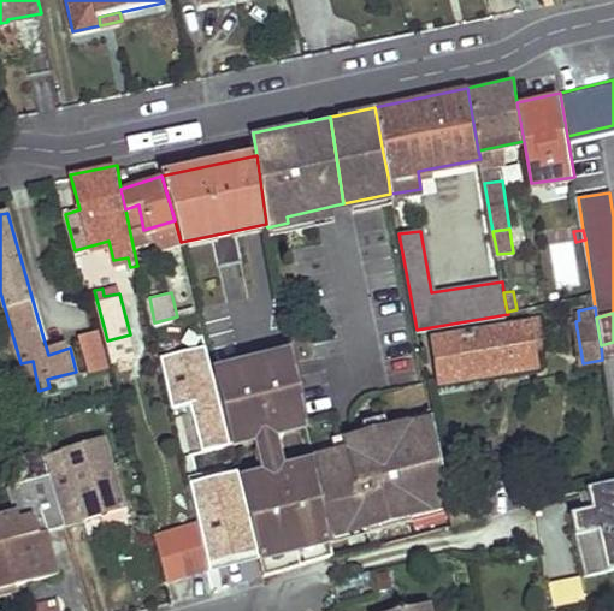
[(549,348),(544,319),(531,321),(536,350),(549,348)]
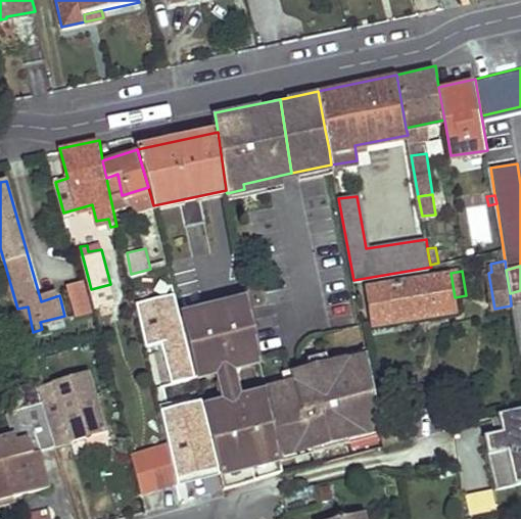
[(451,273),(388,283),(393,322),(458,312),(455,297),(451,273)]
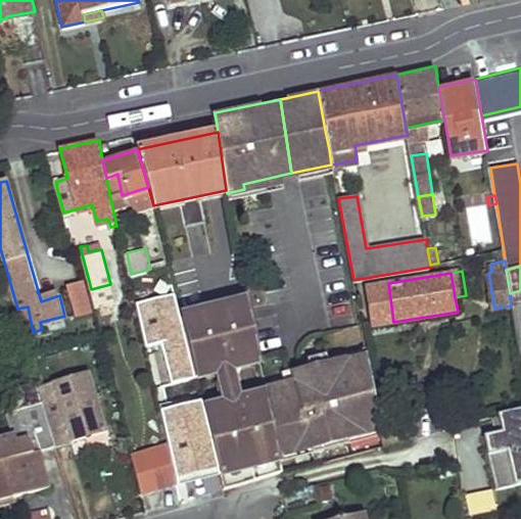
[(91,289),(89,281),(72,285),(79,315),(96,311),(91,289)]
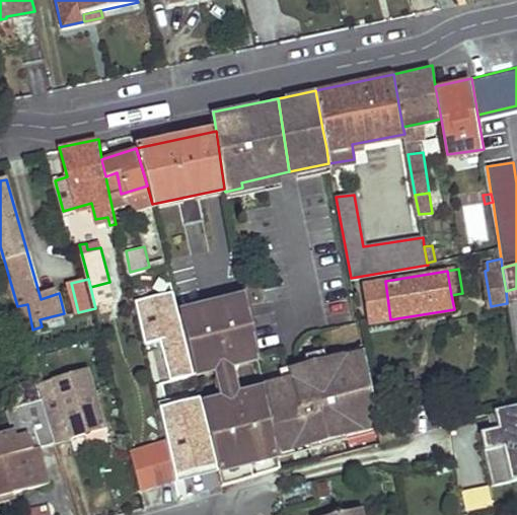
[(8,280),(0,282),(0,303),(14,300),(8,280)]
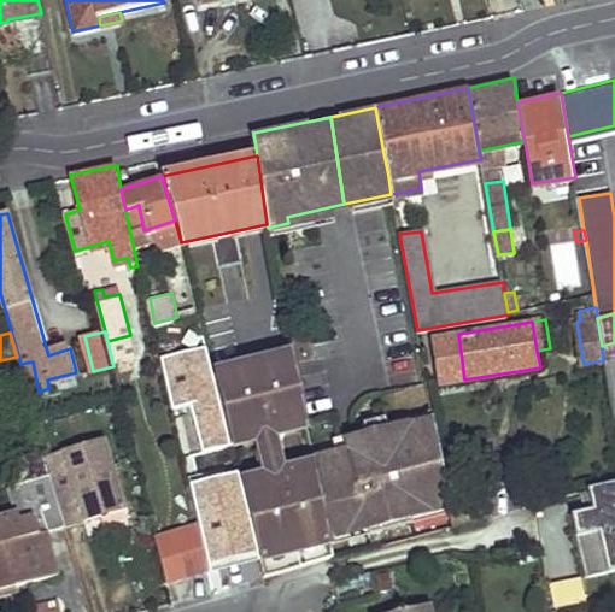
[(464,380),(458,334),(431,337),(438,383),(464,380)]
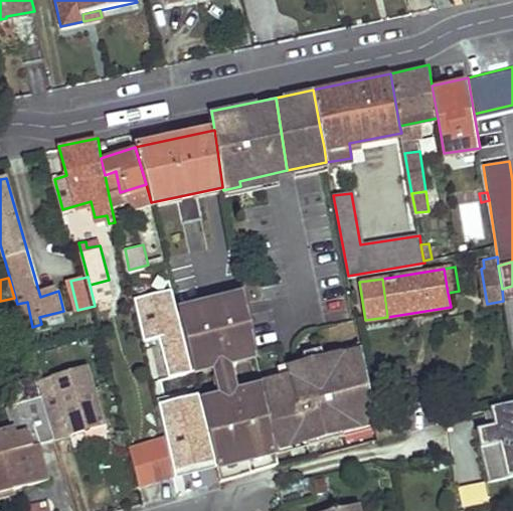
[(512,286),(502,289),(503,301),(512,360),(512,286)]
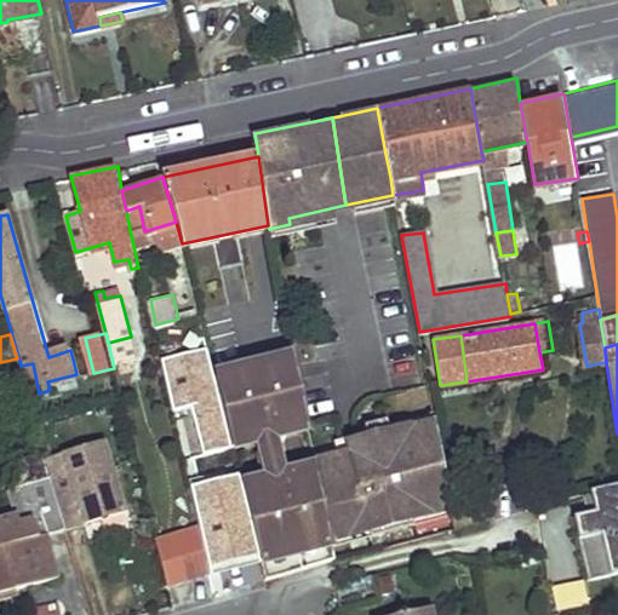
[(295,356),(215,375),(216,379),(225,419),(233,446),(257,440),(258,446),(280,440),(285,438),(284,432),(309,426),(295,356)]
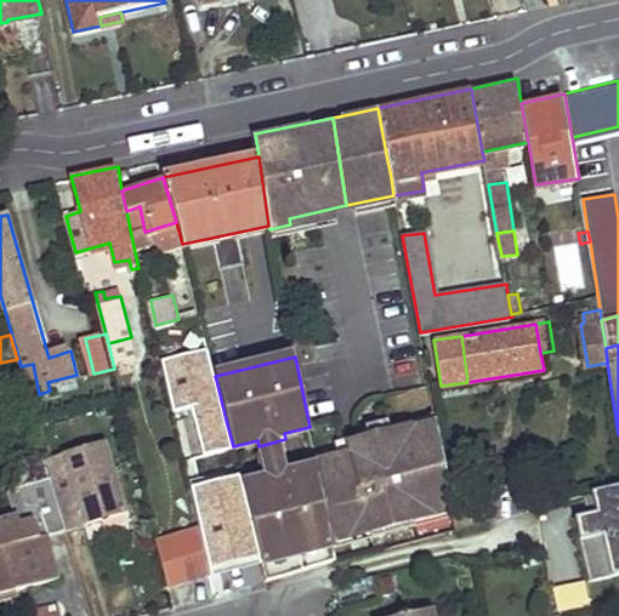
[(77,375),(47,382),(50,391),(78,382),(77,375)]
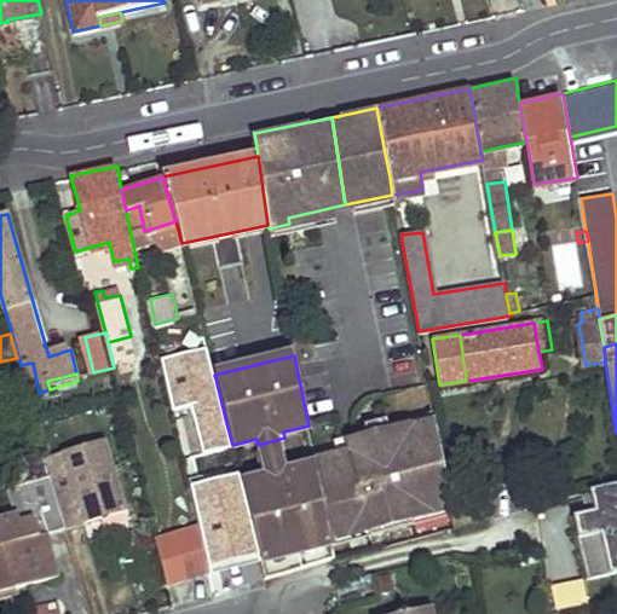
[(201,424),(225,418),(215,378),(190,384),(201,424)]
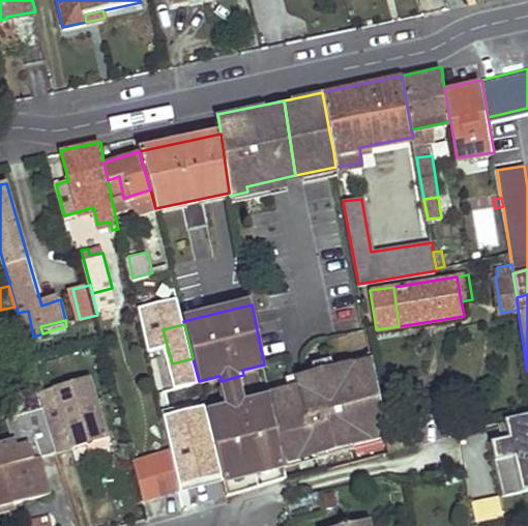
[(294,386),(269,392),(270,399),(283,462),(299,457),(298,455),(314,449),(316,451),(352,441),(351,437),(368,432),(369,436),(384,432),(382,418),(371,355),(351,361),(352,363),(332,370),(330,366),(303,374),(305,382),(294,386)]
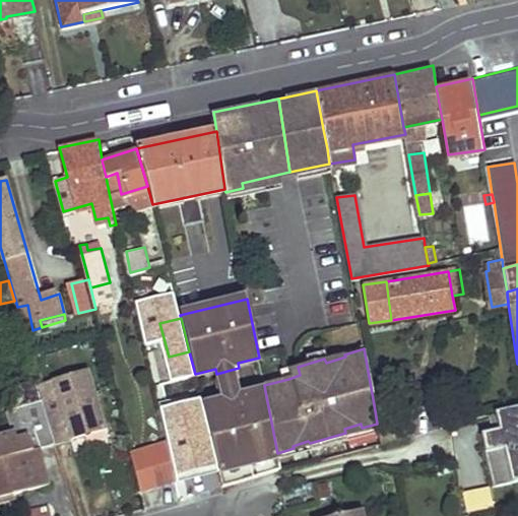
[(285,365),(288,379),(300,375),(298,367),(294,368),(293,364),(285,365)]
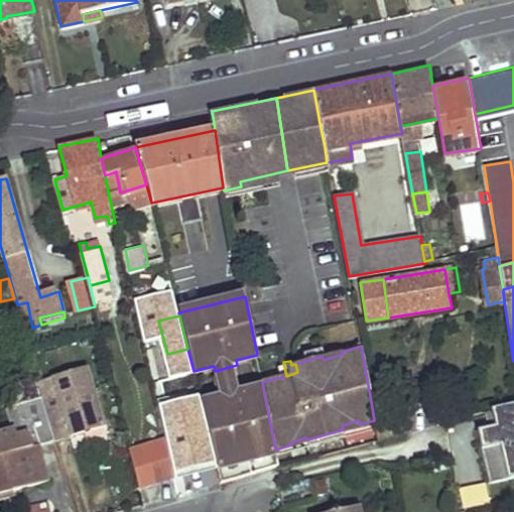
[(88,364),(37,378),(42,395),(59,390),(73,433),(105,424),(98,398),(94,399),(91,391),(96,390),(88,364)]
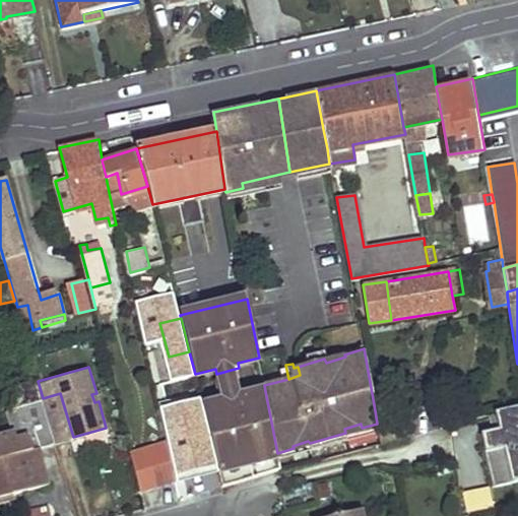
[(235,369),(216,374),(222,396),(241,392),(235,369)]
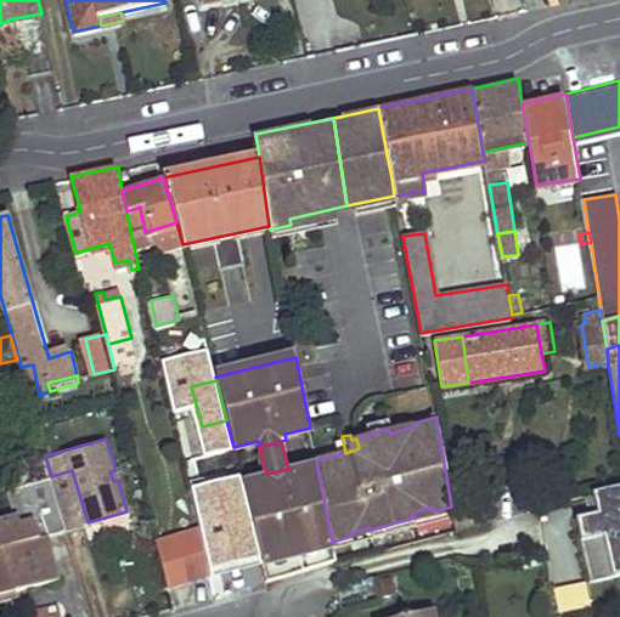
[(45,456),(45,453),(7,463),(13,487),(51,476),(45,456)]
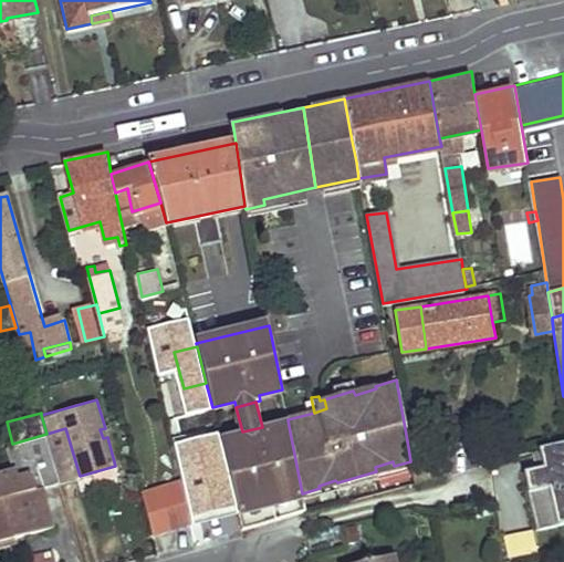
[(243,438),(221,444),(233,490),(242,527),(305,509),(302,493),(289,426),(269,430),(267,426),(262,427),(242,432),(243,438)]
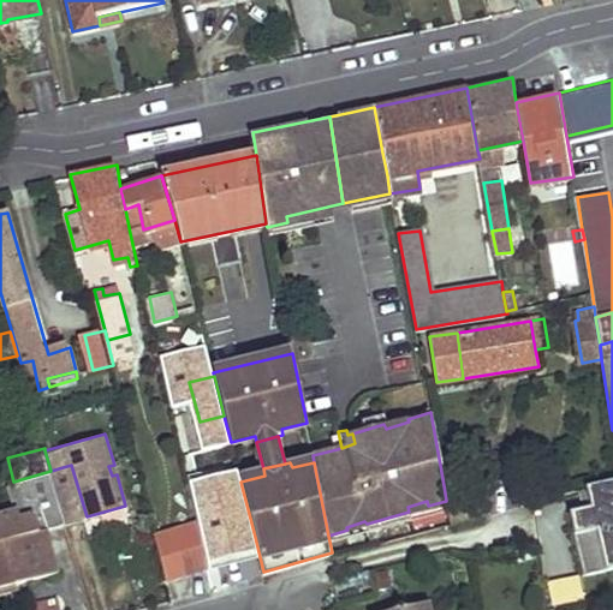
[(71,465),(51,471),(66,522),(87,516),(71,465)]
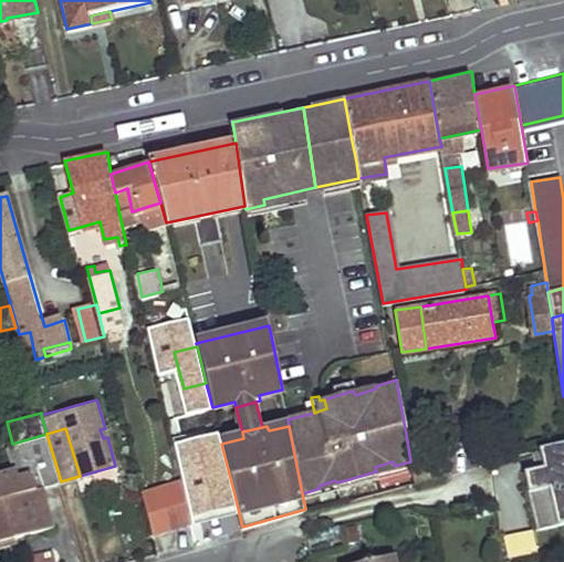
[(61,481),(47,434),(12,444),(9,445),(16,469),(0,474),(0,533),(13,530),(14,536),(54,526),(44,487),(61,481)]
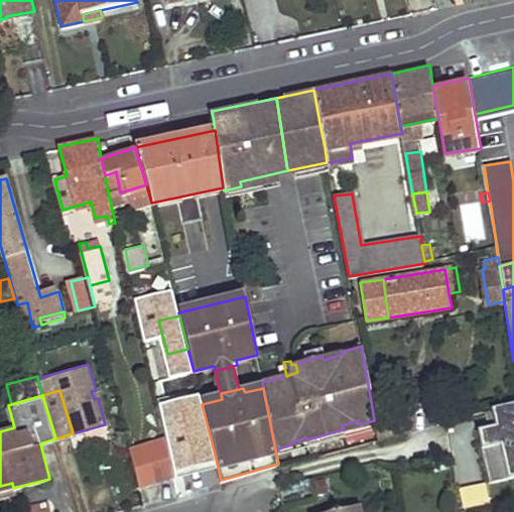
[(189,453),(213,446),(202,404),(201,401),(178,407),(189,453)]
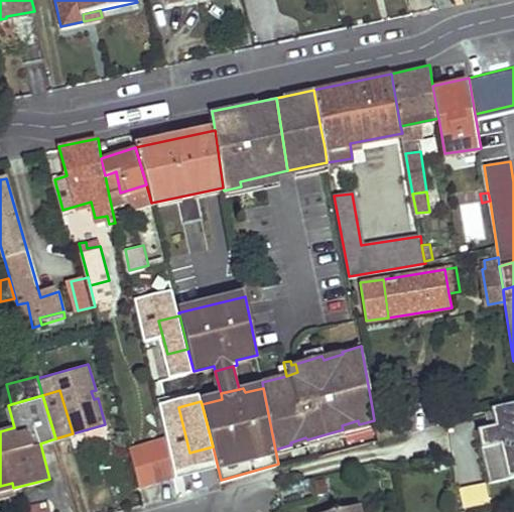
[(513,401),(491,407),(495,424),(477,428),(489,481),(513,475),(513,401)]
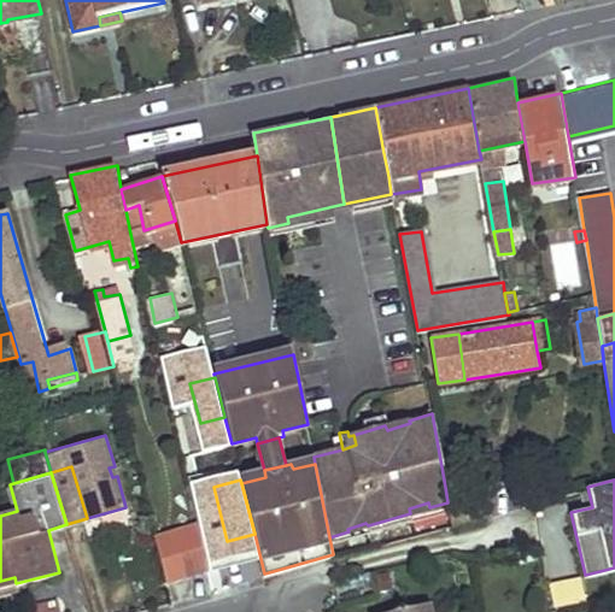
[(199,525),(158,535),(168,576),(209,566),(199,525)]
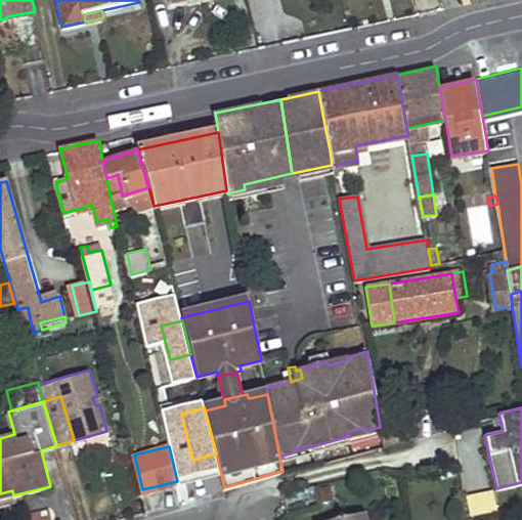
[(13,495),(12,490),(0,493),(0,504),(15,501),(13,495)]
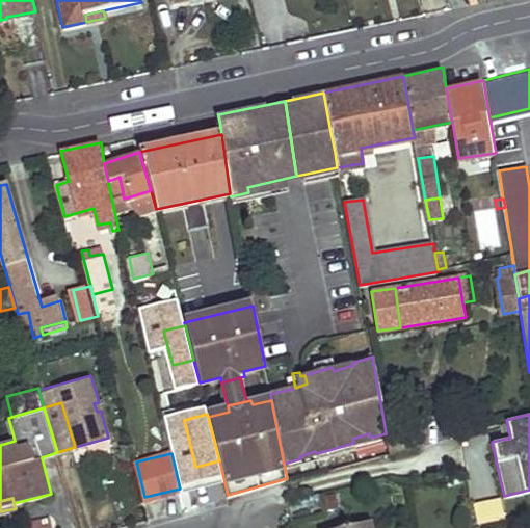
[(478,523),(507,520),(505,498),(476,501),(478,523)]
